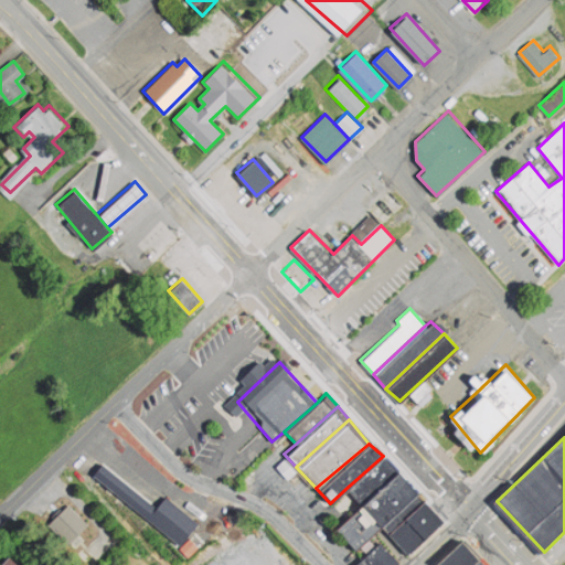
[(395,471),(383,456),(345,489),(359,504),(395,471)]
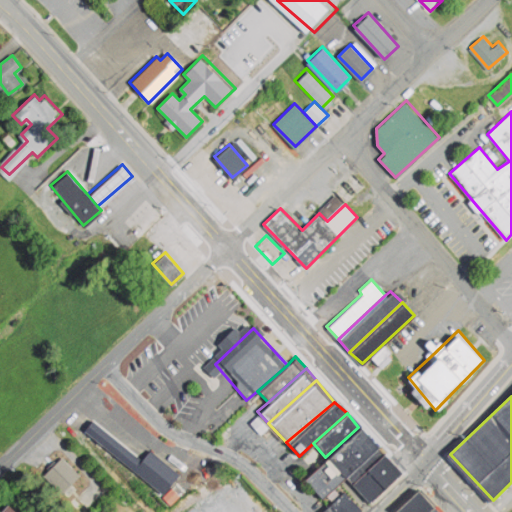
[(358,427),(378,446),(319,497),(302,478),(325,457),(358,427)]
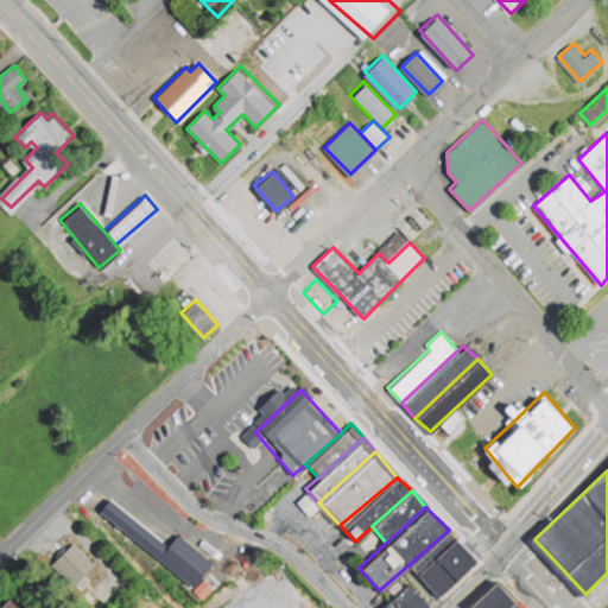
[(453,538),(474,561),(436,596),(417,572),(453,538)]
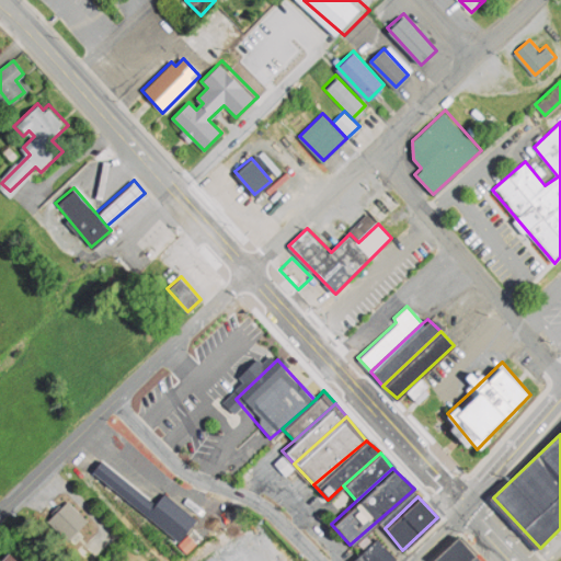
[(90,523),(70,502),(50,522),(70,542),(90,523)]
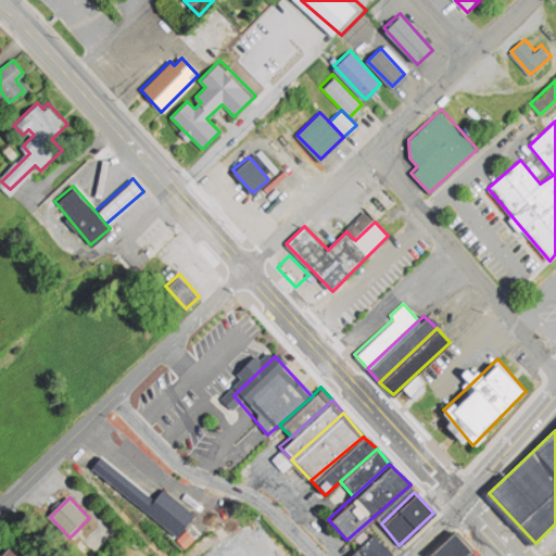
[(450,531),(469,550),(460,555),(426,555),(425,554),(450,531)]
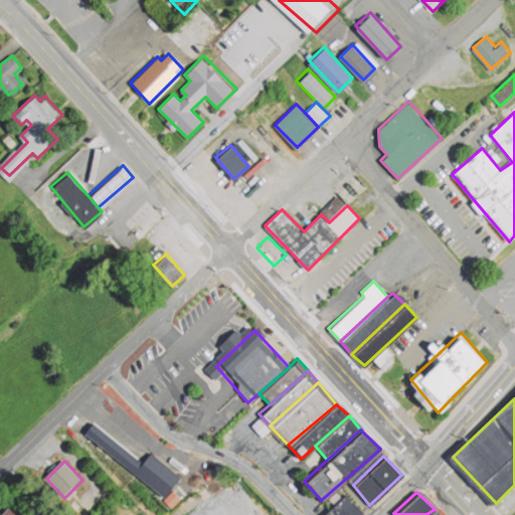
[(320,514),(344,493),(361,513),(358,514),(320,514)]
